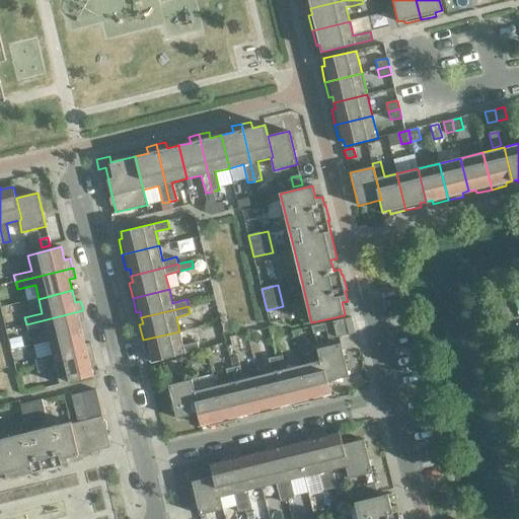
[(85,320),(83,310),(26,324),(27,331),(46,326),(49,342),(82,334),(79,321),(85,320)]
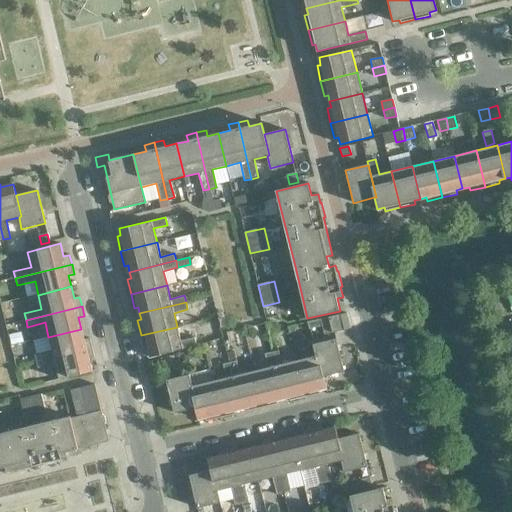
[(324,336),(335,333),(350,330),(346,314),(320,320),(322,327),(324,336)]
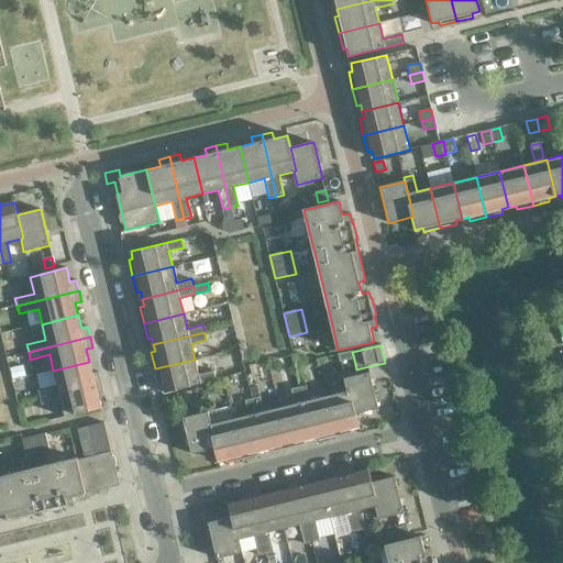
[(352,352),(338,355),(340,363),(354,360),(352,352)]
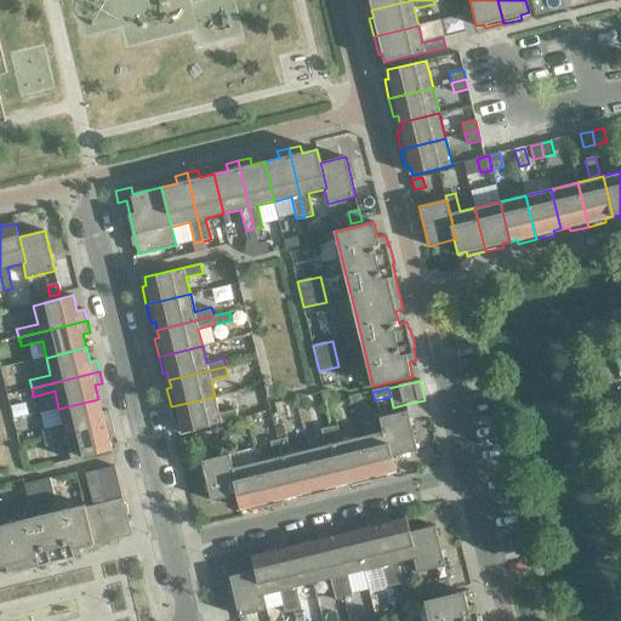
[(220,414),(215,397),(171,406),(176,426),(180,425),(182,433),(239,419),(237,410),(220,414)]
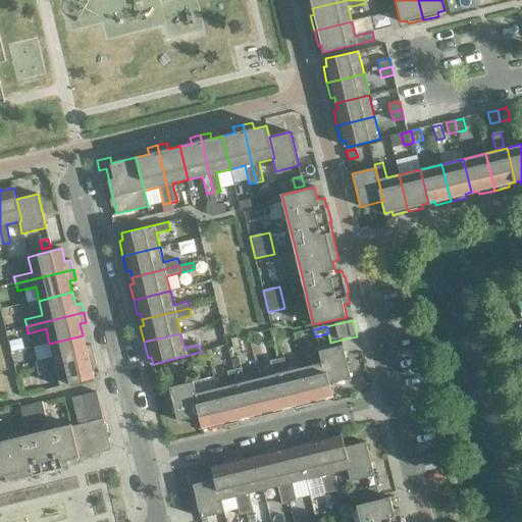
[(86,347),(83,335),(49,344),(53,358),(35,362),(37,369),(94,355),(92,346),(86,347)]
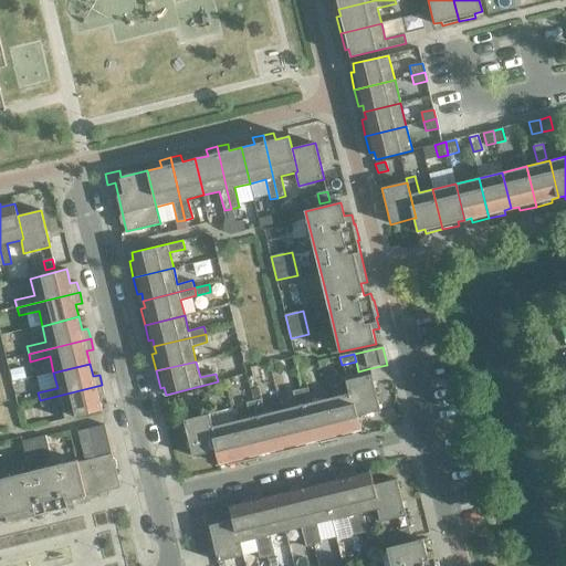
[(23,368),(10,370),(12,381),(25,378),(23,368)]
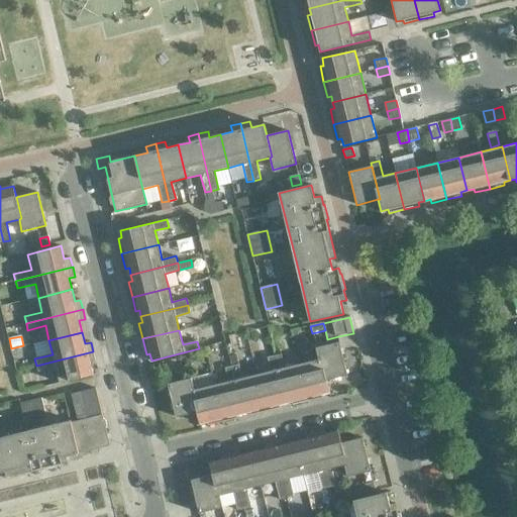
[(338,343),(315,348),(323,382),(325,382),(346,377),(338,343)]
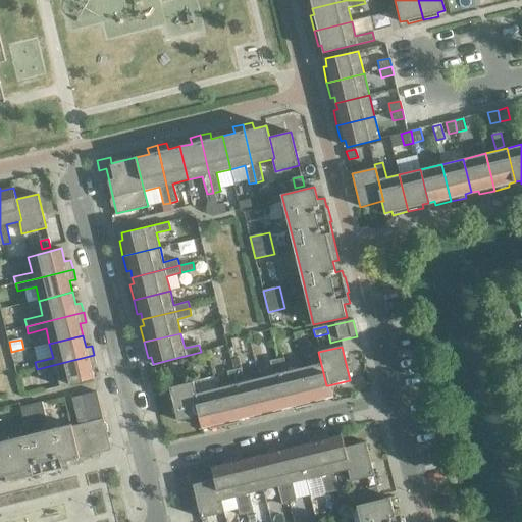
[(326,385),(318,352),(310,354),(313,366),(301,369),(310,406),(325,402),(324,399),(331,397),(328,385),(326,385)]
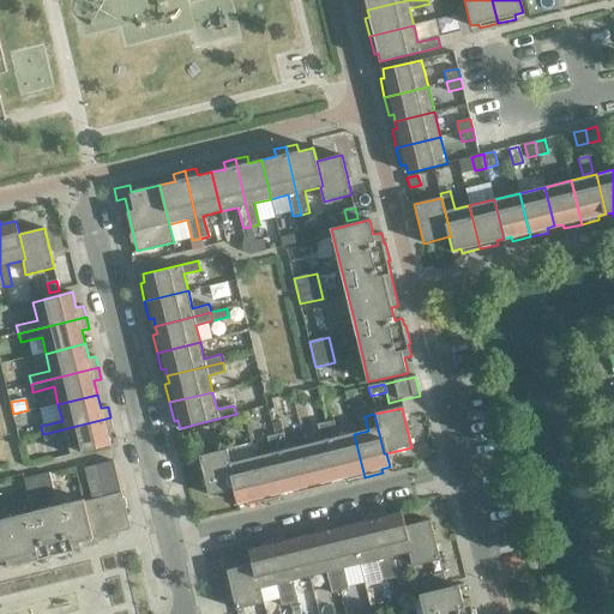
[(113,429),(110,417),(43,434),(46,443),(66,437),(71,455),(109,445),(107,431),(113,429)]
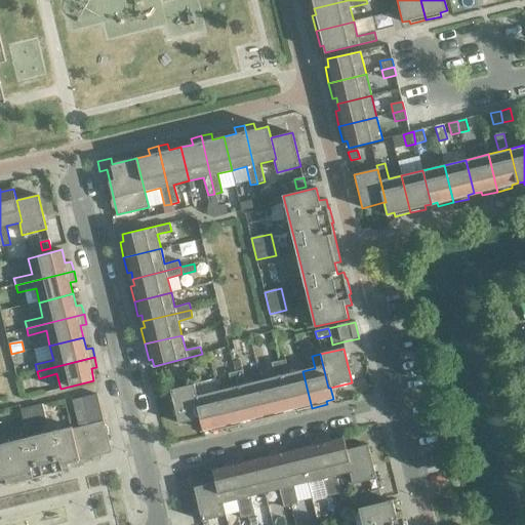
[(285,360),(278,362),(289,409),(295,408),(296,412),(312,408),(303,371),(288,374),(285,360)]
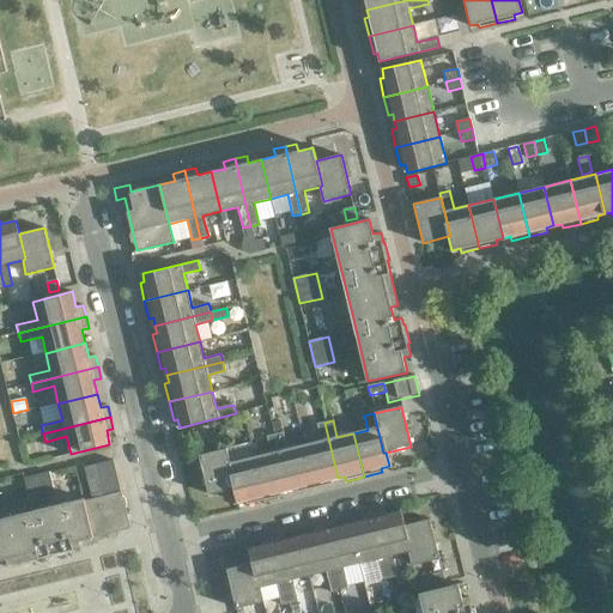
[(338,478),(325,423),(316,425),(321,441),(303,445),(314,489),(332,484),(331,480),(338,478)]
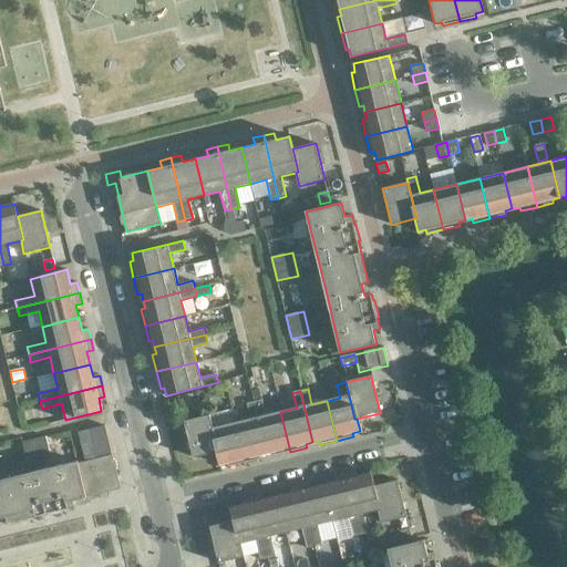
[(189,404),(187,394),(177,397),(179,406),(189,404)]
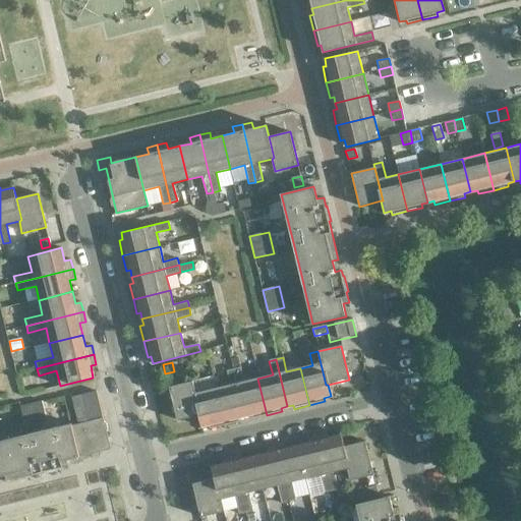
[(240,367),(233,369),(244,416),(250,415),(251,419),(267,415),(257,379),(243,382),(240,367)]
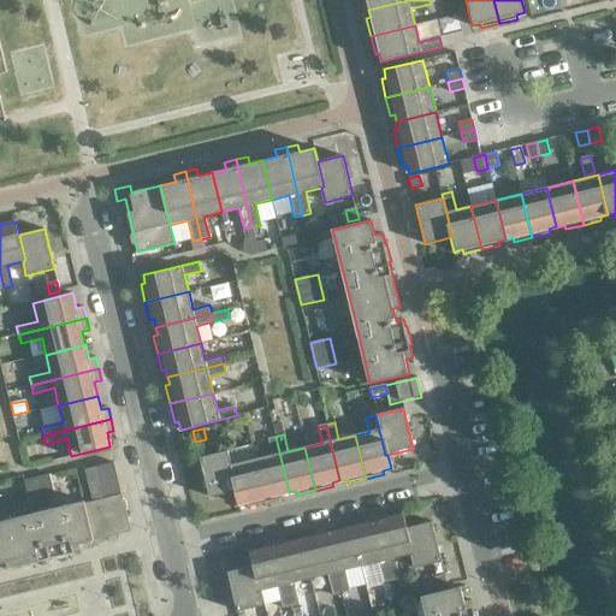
[(289,492),(276,437),(267,439),(271,455),(254,460),(265,503),(283,498),(282,495),(289,492)]
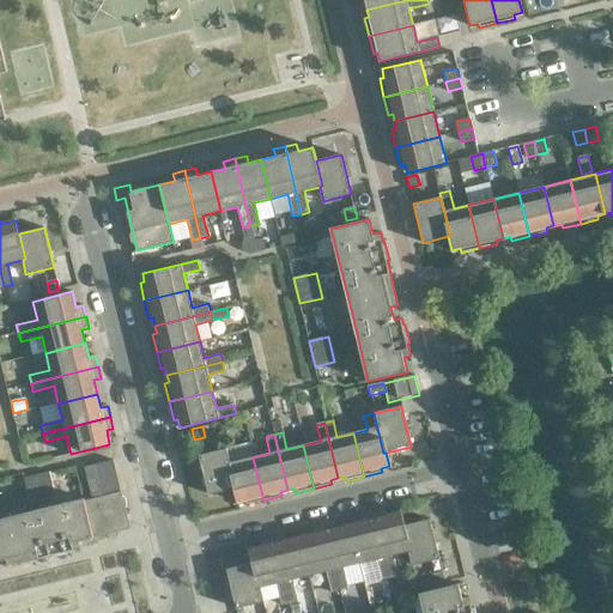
[(236,447),(224,449),(234,489),(232,489),(236,503),(244,501),(246,504),(263,501),(253,457),(238,460),(236,447)]
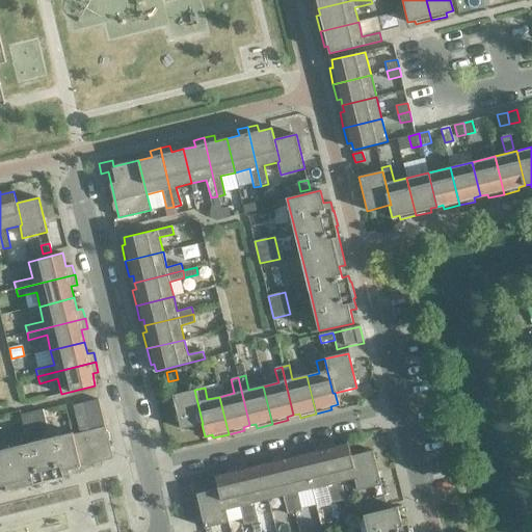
[(203,424),(194,390),(171,395),(180,429),(202,424),(203,424)]
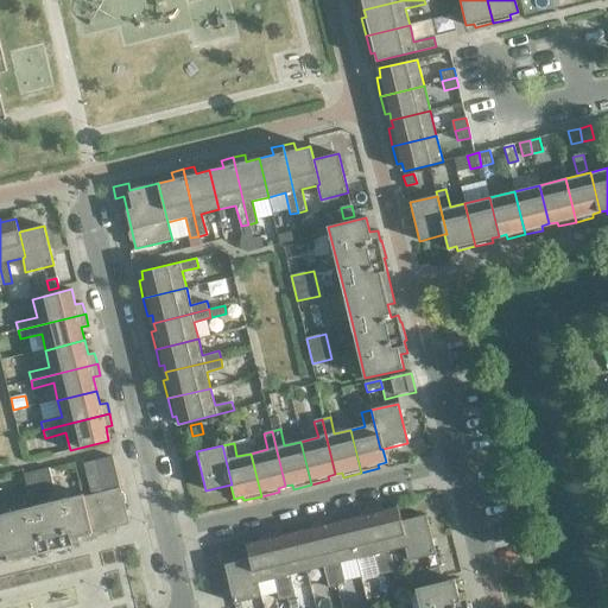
[(120,488),(113,457),(97,461),(105,492),(120,488)]
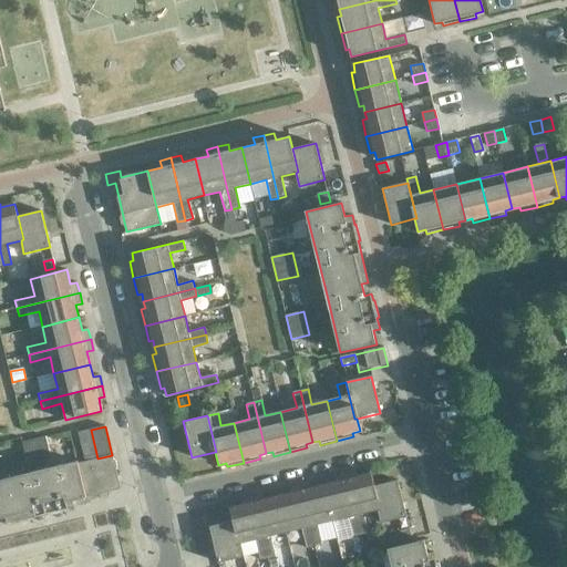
[(98,459),(91,430),(79,432),(85,462),(98,459)]
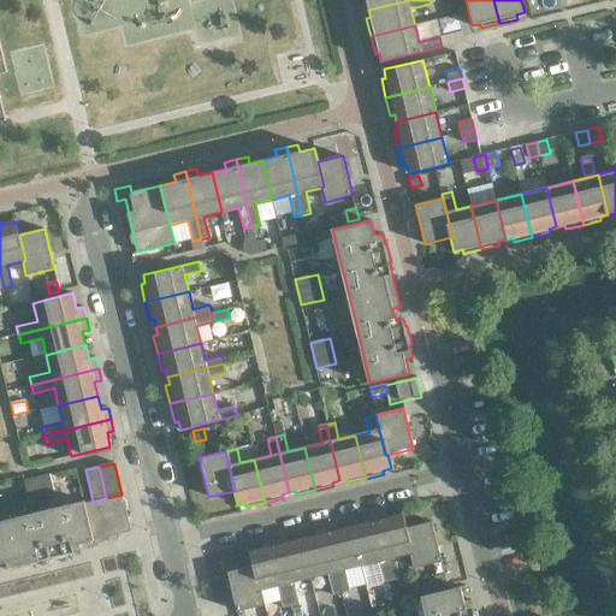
[(54,495),(49,475),(24,481),(29,501),(54,495)]
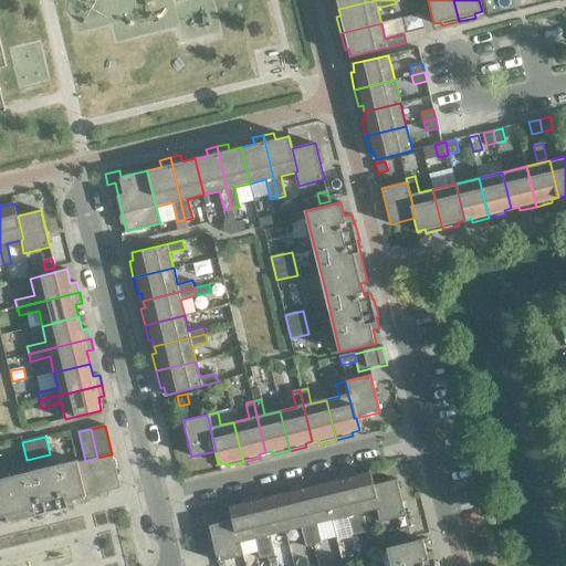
[(64,510),(74,506),(72,500),(112,491),(111,486),(114,481),(117,480),(112,454),(97,458),(85,461),(79,463),(77,461),(0,479),(0,517),(6,516),(8,523),(48,513),(49,515),(64,512),(64,510)]
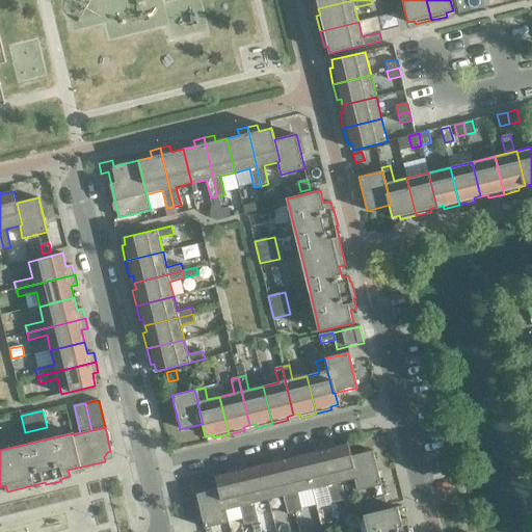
[(336,447),(334,441),(324,444),(339,501),(345,500),(341,481),(355,478),(356,478),(351,456),(348,444),(336,447)]
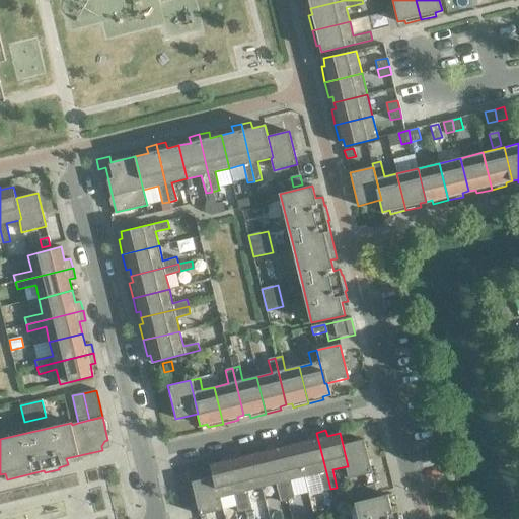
[(330,489),(316,433),(307,435),(308,441),(296,444),(304,476),(318,472),(323,491),(330,489)]
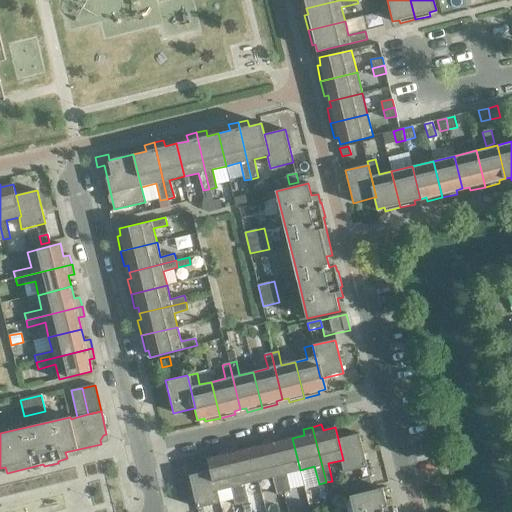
[(281,440),(279,434),(270,437),(284,492),(291,491),(287,473),(300,470),(292,438),(281,440)]
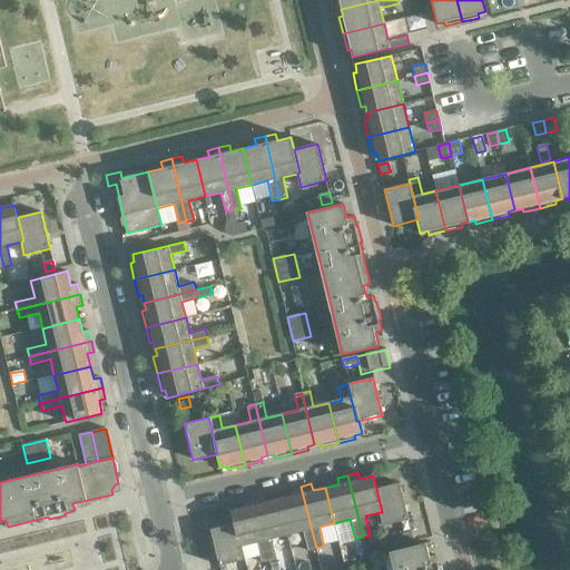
[(400,483),(376,489),(382,512),(381,512),(383,524),(409,519),(400,483)]
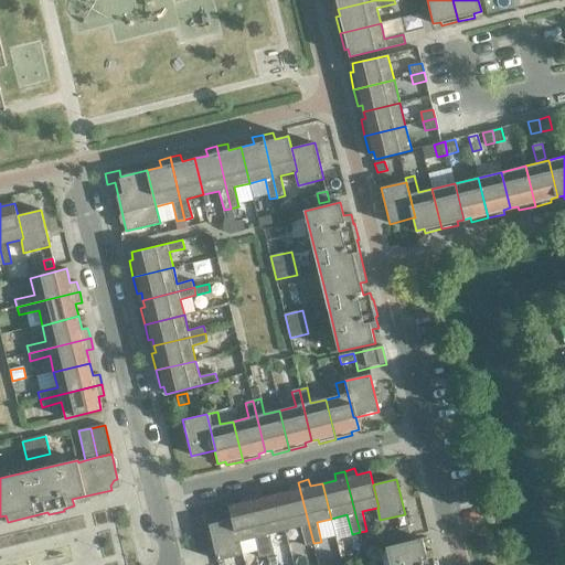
[(313,543),(298,482),(287,484),(288,491),(276,494),(286,530),(301,526),(306,545),(313,543)]
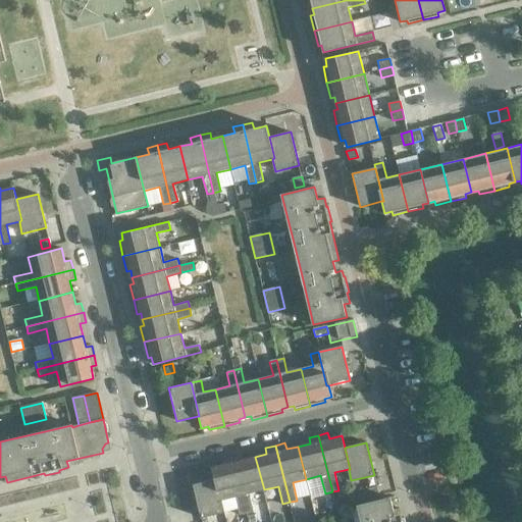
[(244,459),(242,454),(232,456),(247,513),(254,511),(249,493),(264,489),(255,457),(244,459)]
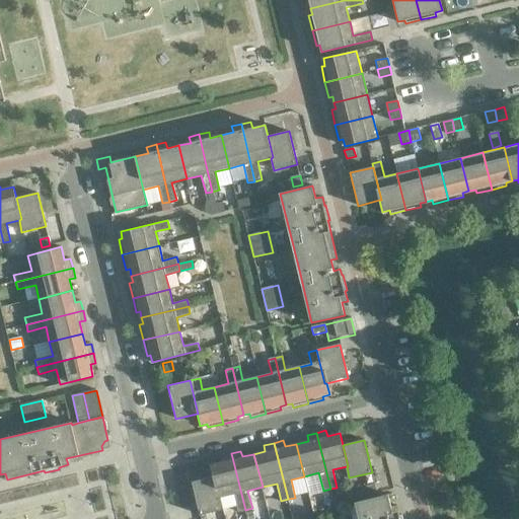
[(245,510),(231,453),(221,455),(223,461),(210,464),(213,475),(218,497),(221,497),(233,494),(238,511),(245,510)]
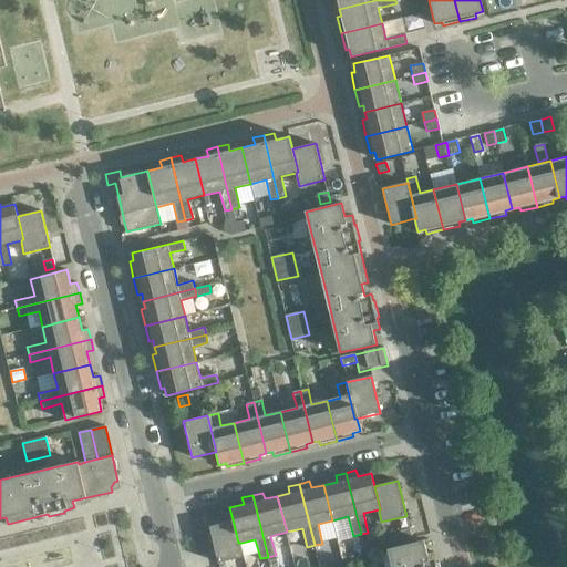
[(238,543),(233,519),(209,526),(218,562),(245,556),(241,543),(238,543)]
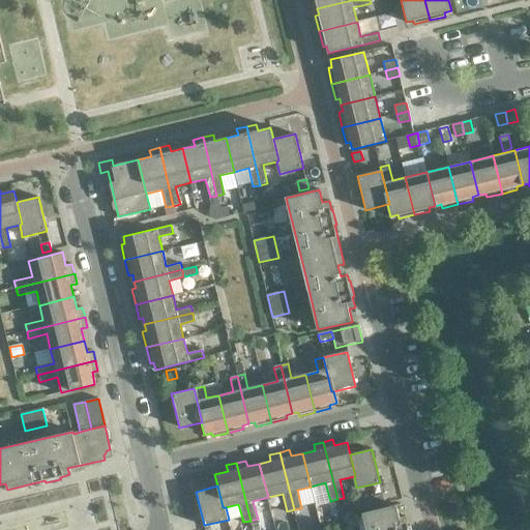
[(375,496),(377,505),(386,503),(383,494),(375,496)]
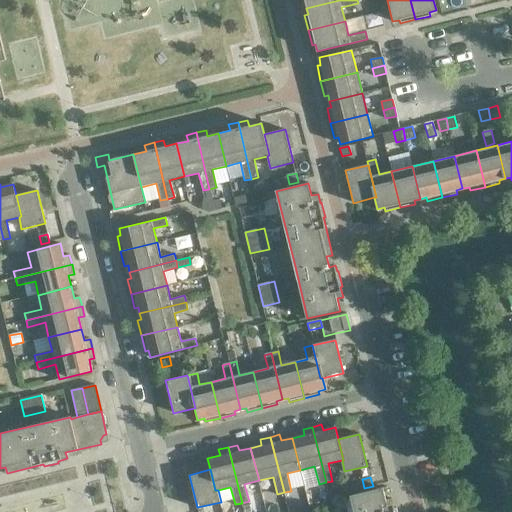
[(401,511),(400,505),(394,507),(392,498),(386,500),(384,487),(351,495),(354,511),(401,511)]
